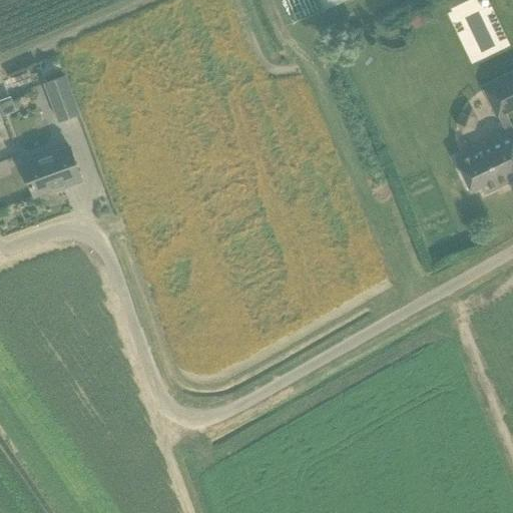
[(412,28),(426,21),(421,12),(408,18),(412,28)]
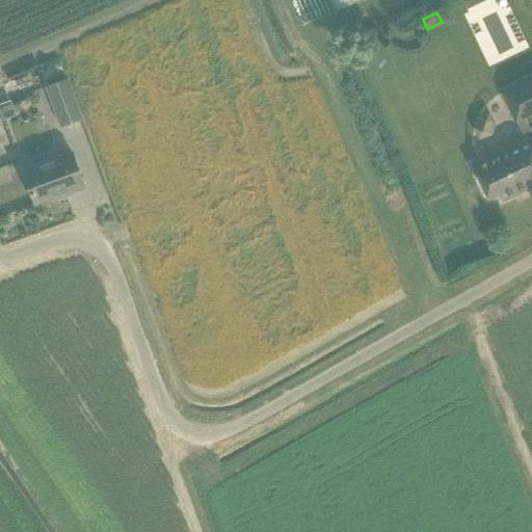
[(51,67),(55,81),(72,77),(69,62),(51,67)]
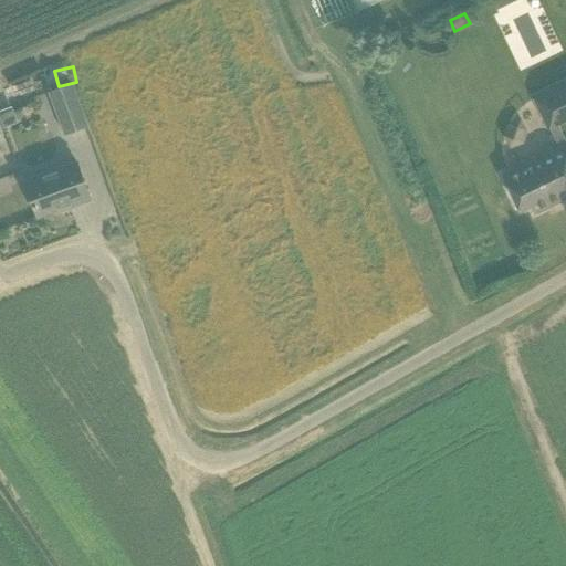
[(531,206),(534,213),(565,198),(565,142),(557,125),(565,119),(565,81),(533,97),(548,129),(548,128),(558,148),(502,176),(519,211),(531,206)]
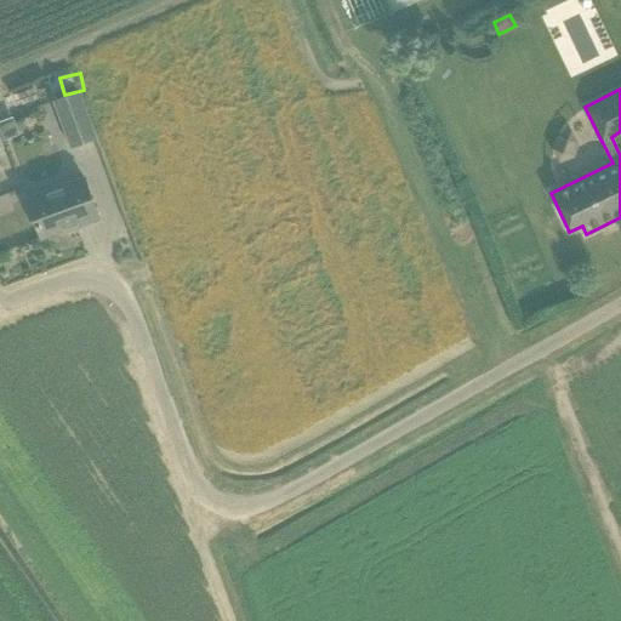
[(70,147),(95,138),(78,92),(53,101),(70,147)]
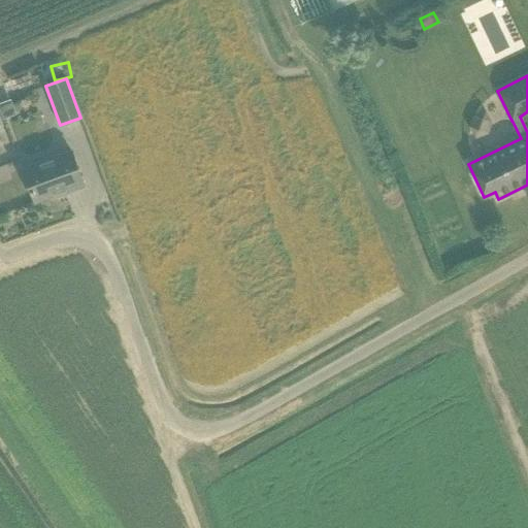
[(10,99),(0,102),(0,111),(2,119),(15,113),(10,99)]
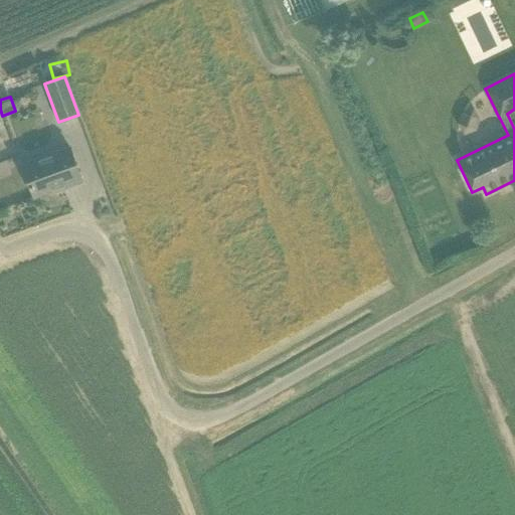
[(22,165),(26,178),(34,197),(62,187),(62,188),(82,182),(74,163),(69,148),(22,165)]
